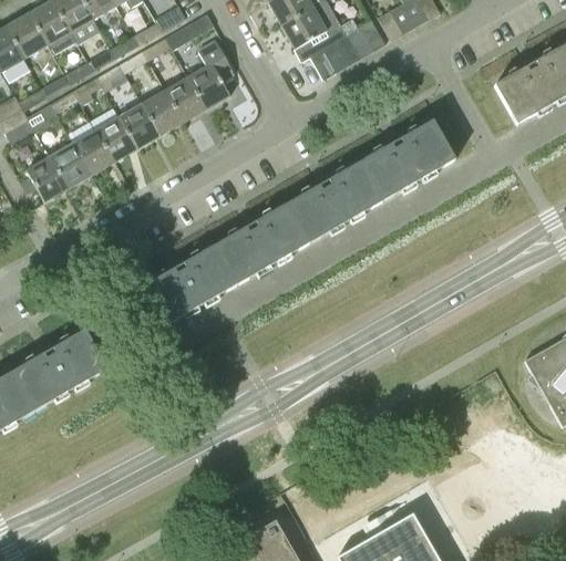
[(61,35),(71,30),(54,0),(49,0),(30,10),(49,42),(54,52),(67,44),(61,35)]
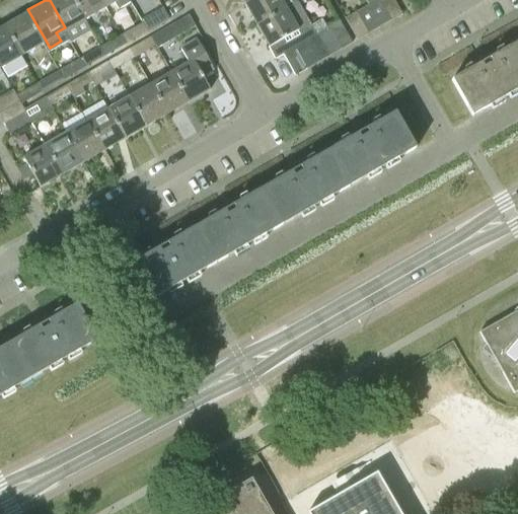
[(85,15),(86,15),(77,0),(50,0),(65,27),(72,38),(91,26),(85,15)]
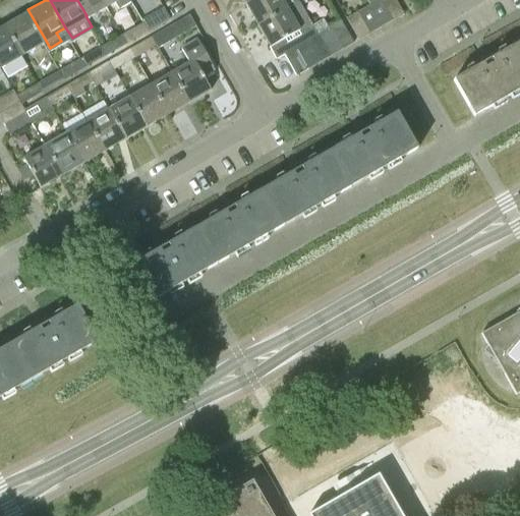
[(77,0),(87,15),(108,3),(106,0),(77,0)]
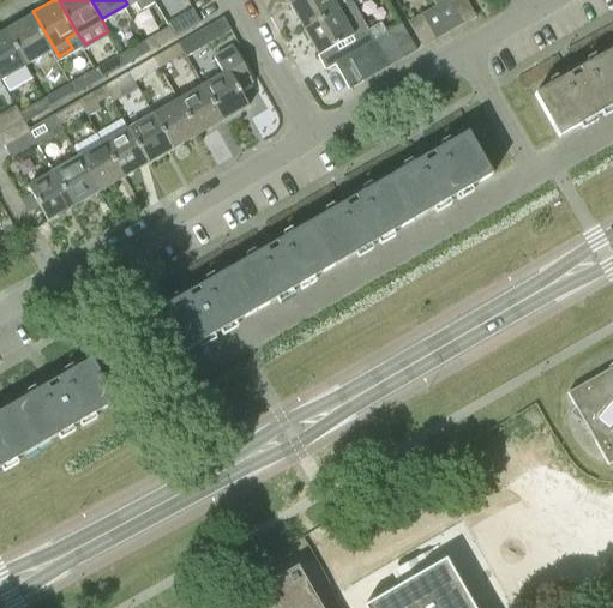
[(305,25),(340,6),(336,0),(290,0),(305,25)]
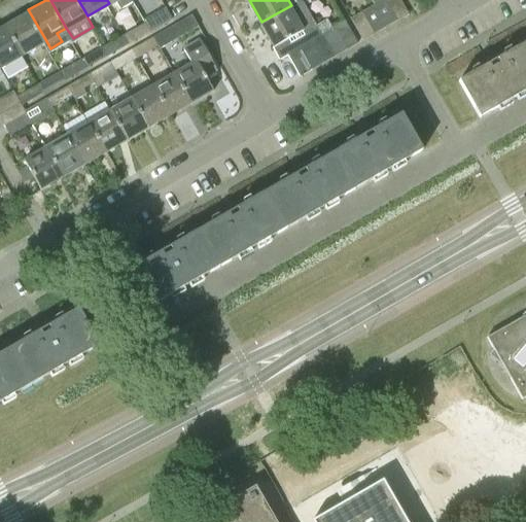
[(376,29),(387,23),(375,0),(363,6),(376,29)]
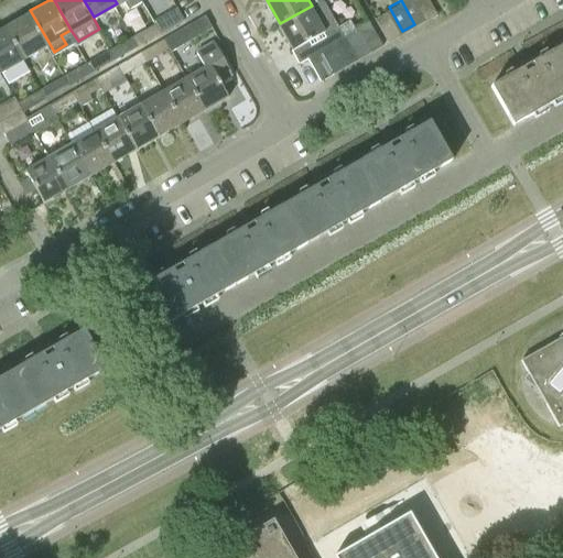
[(414,24),(426,18),(415,0),(401,0),(414,24)]
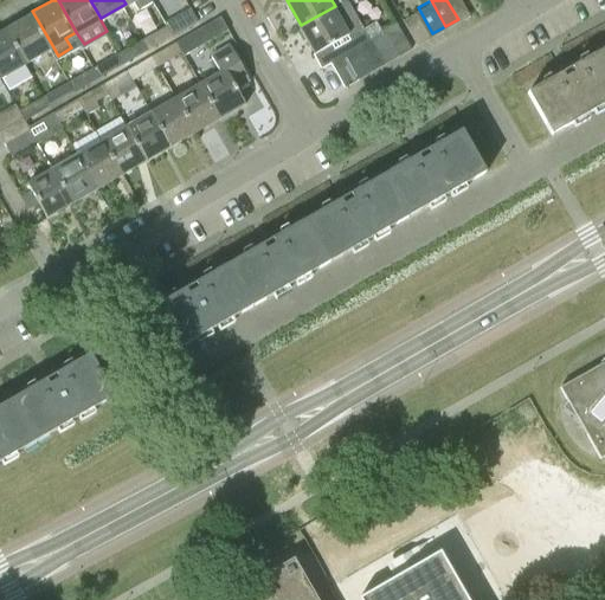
[(446,0),(458,19),(471,11),(464,0),(446,0)]
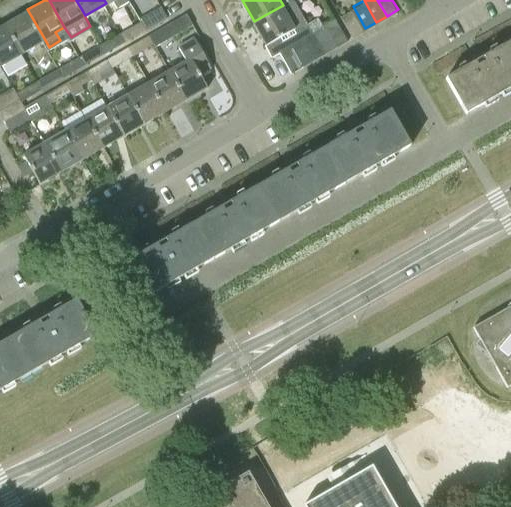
[(141,18),(146,27),(168,15),(161,3),(140,15),(141,18)]
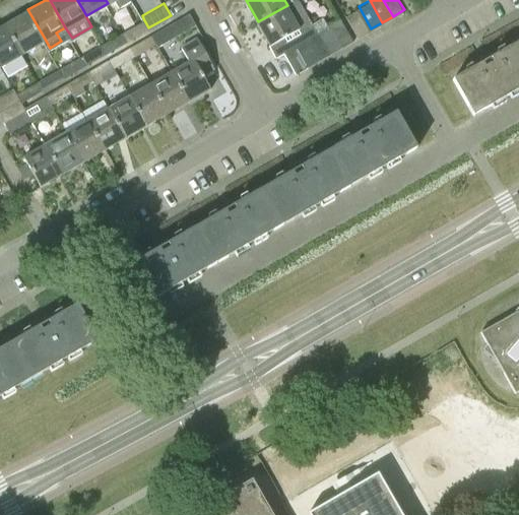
[(309,36),(318,30),(312,19),(300,25),(287,5),(258,21),(270,43),(290,31),(297,44),(309,36)]
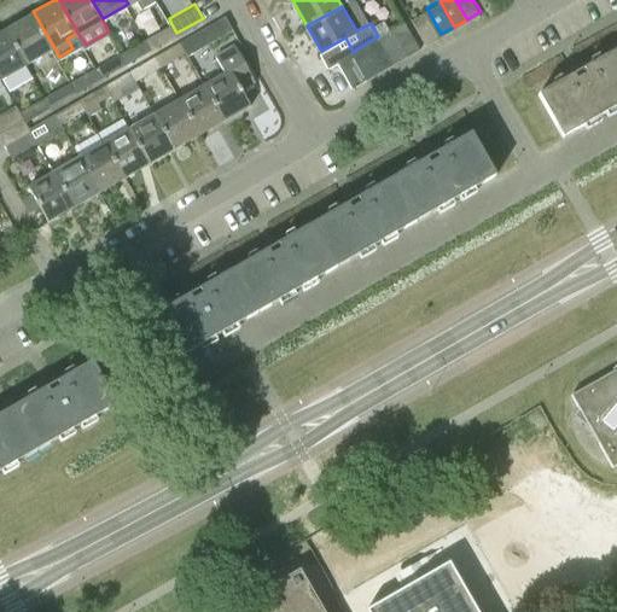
[(426,42),(441,34),(426,7),(412,16),(426,42)]
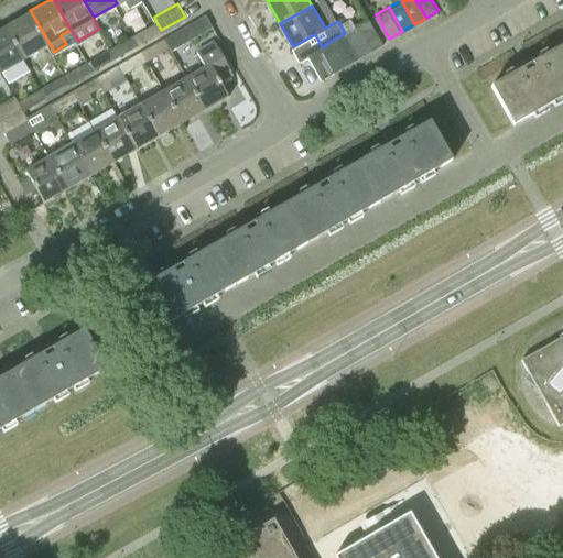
[(24,56),(49,42),(30,10),(7,23),(24,56)]
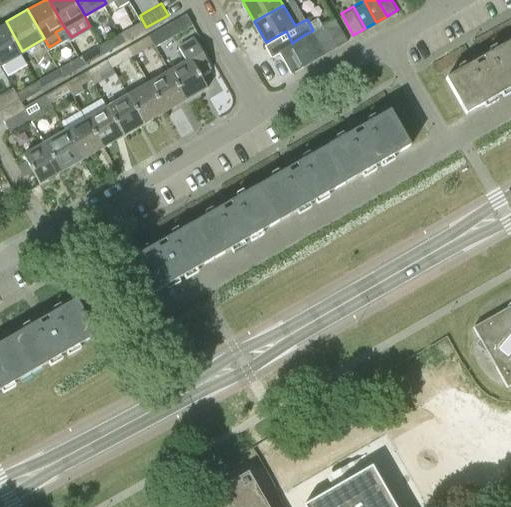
[(156,43),(177,31),(194,21),(187,10),(171,20),(149,32),(154,41),(156,43)]
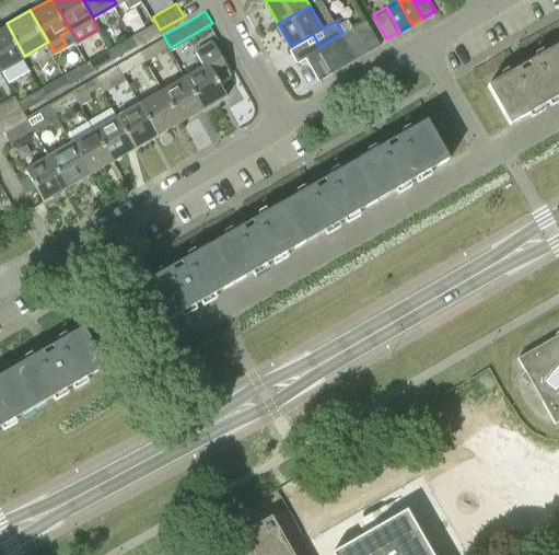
[(369,48),(381,42),(368,18),(356,25),(369,48)]
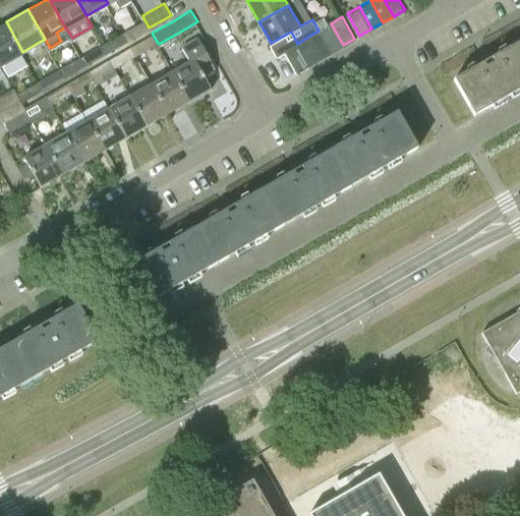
[(122,31),(128,40),(149,27),(143,18),(122,31)]
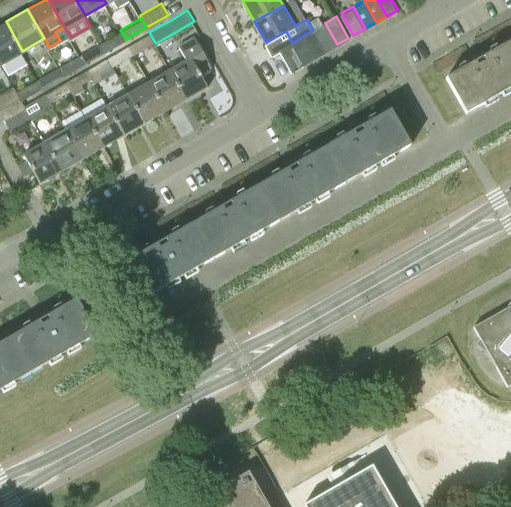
[(0,59),(2,62),(22,51),(6,21),(0,24),(0,59)]
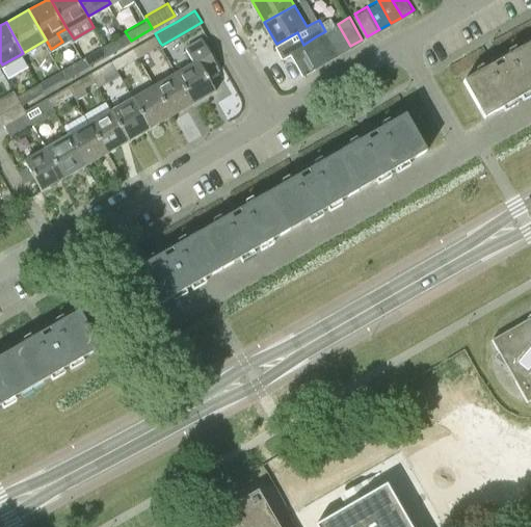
[(339,52),(350,46),(338,24),(326,30),(339,52)]
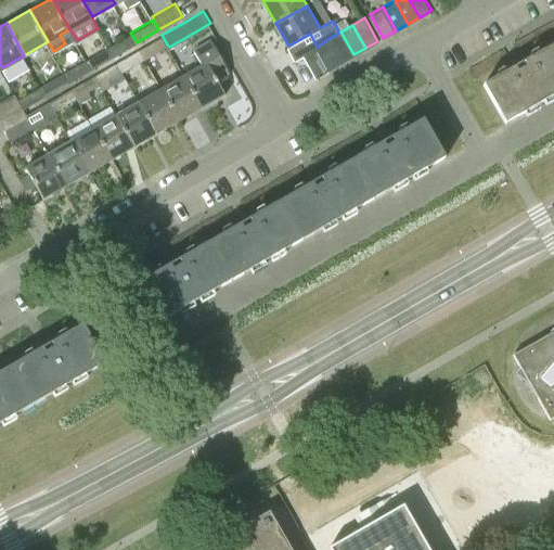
[(343,61),(353,54),(340,32),(339,33),(330,38),(343,61)]
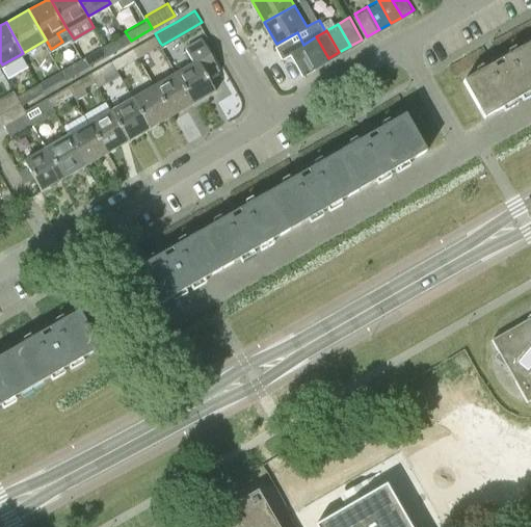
[(103,44),(109,53),(131,41),(125,31),(103,44)]
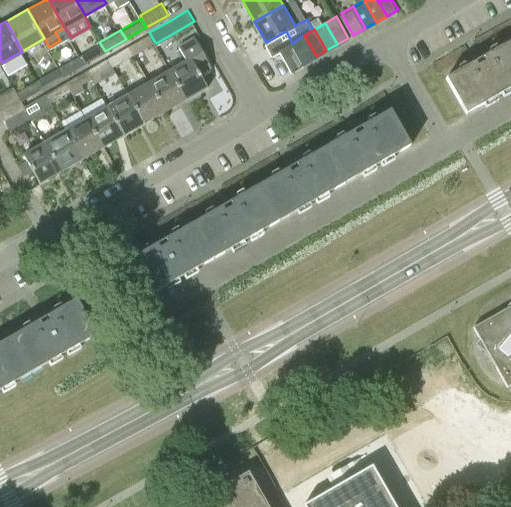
[(128,44),(134,53),(154,41),(149,32),(128,44)]
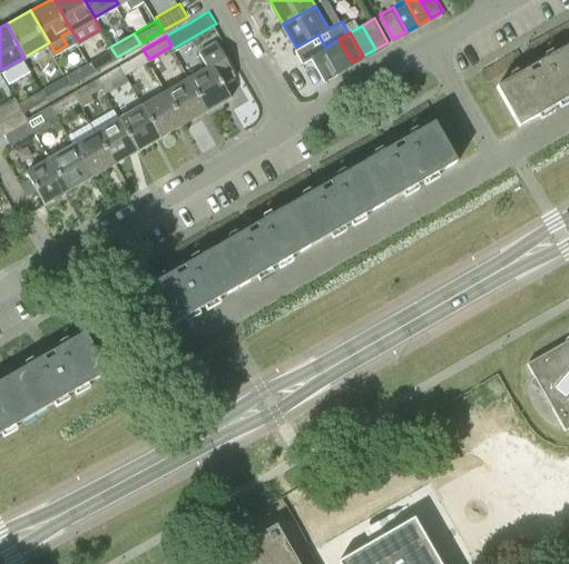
[(189,75),(208,107),(232,94),(223,79),(236,71),(216,38),(199,48),(207,65),(189,75)]
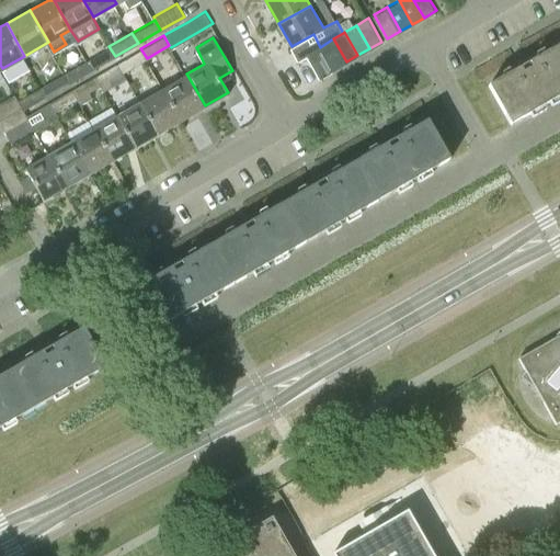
[(333,69),(346,61),(333,38),(320,47),(333,69)]
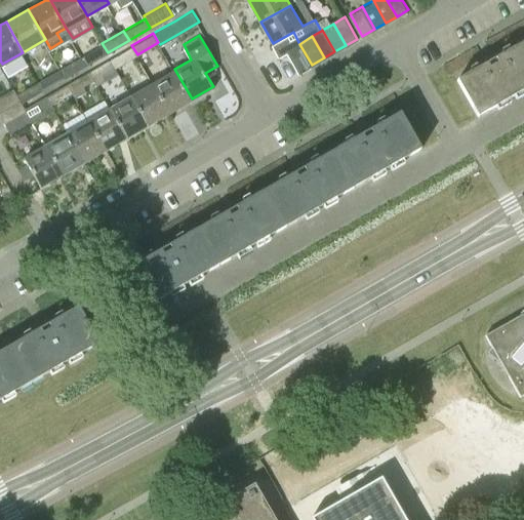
[(479,114),(513,94),(523,87),(523,40),(458,77),(479,114)]
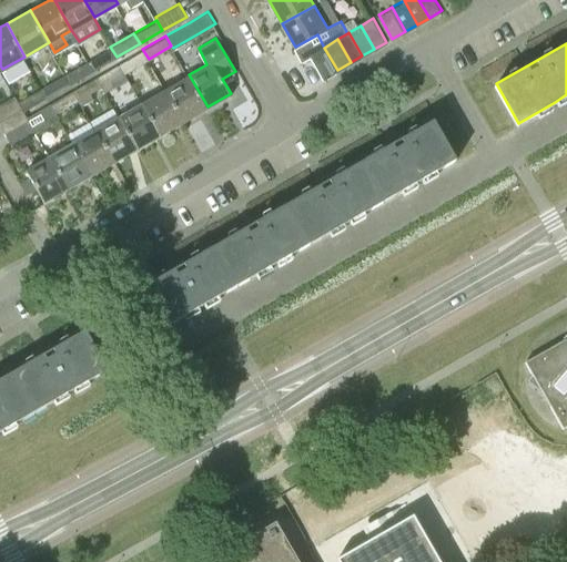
[(88,60),(93,70),(117,57),(110,47),(88,60)]
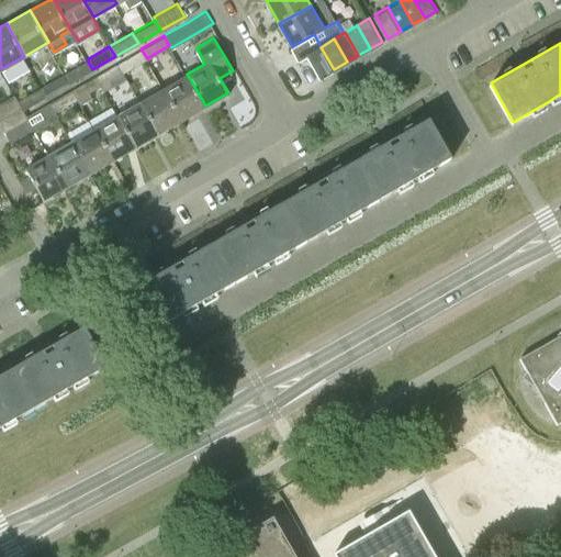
[(118,62),(123,71),(147,58),(141,48),(118,62)]
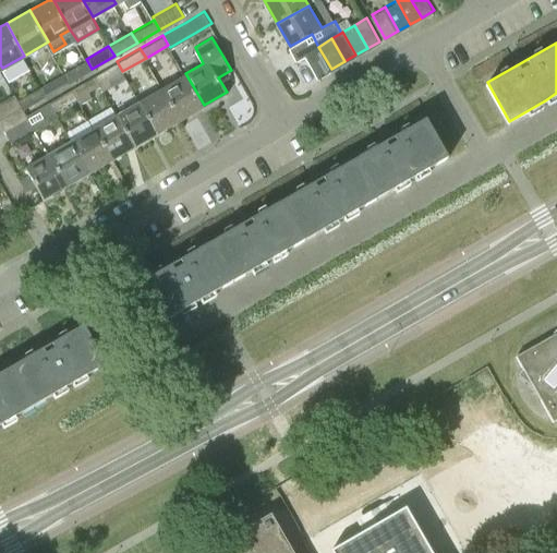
[(64,71),(70,81),(92,69),(86,59),(64,71)]
